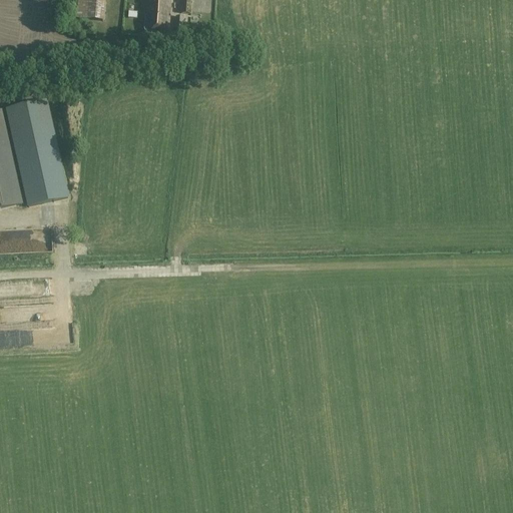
[(78,0),(76,20),(103,22),(105,0),(78,0)]
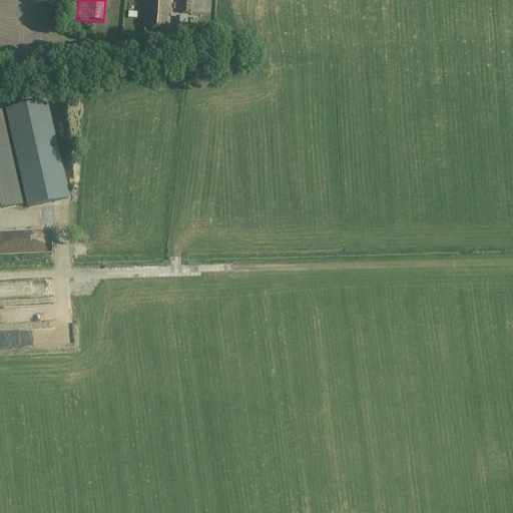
[(145,16),(145,17),(144,30),(146,32),(152,32),(153,30),(168,31),(170,0),(148,0),(147,16),(145,16)]
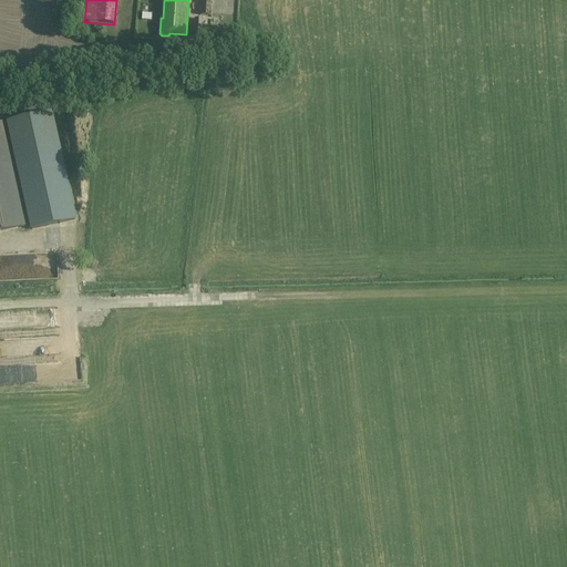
[(200,0),(200,14),(212,16),(213,0),(200,0)]
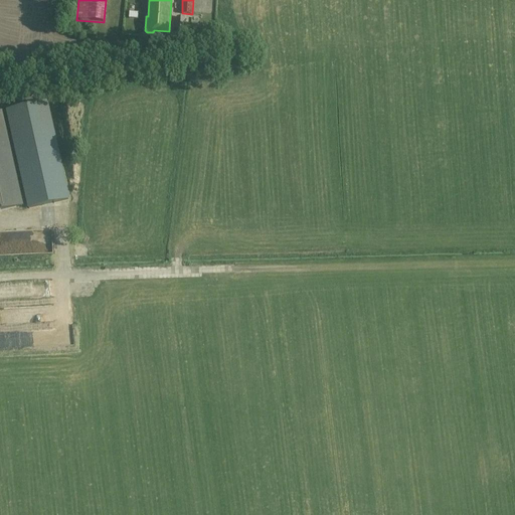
[(176,17),(176,30),(184,30),(185,18),(176,17)]
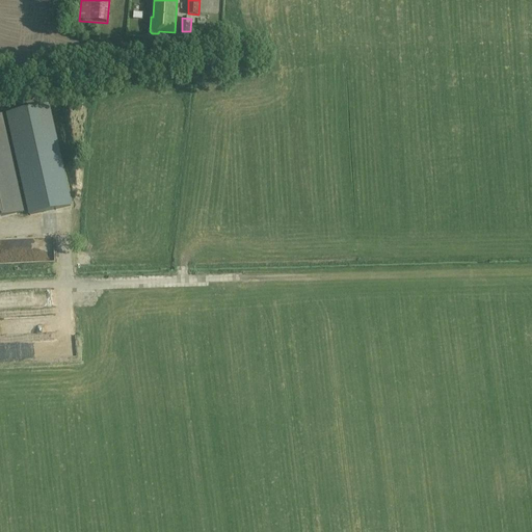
[(48,105),(7,114),(29,215),(71,207),(48,105)]
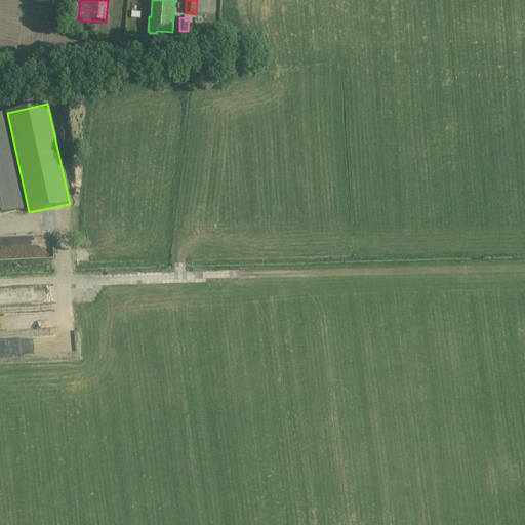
[(1,114),(0,114),(0,214),(23,210),(1,114)]
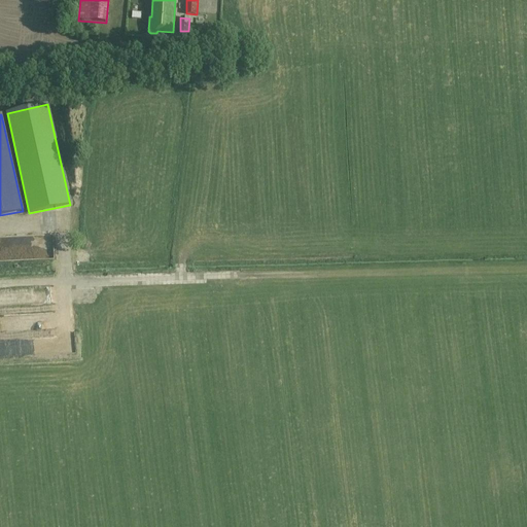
[(45,315),(27,314),(27,327),(45,327),(45,315)]
